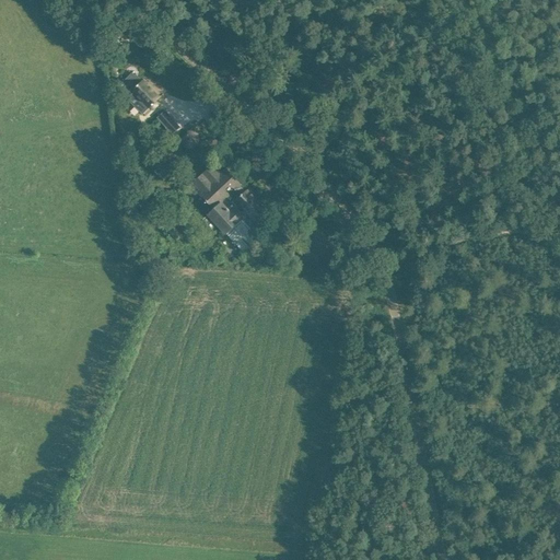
[(143,80),(142,81),(138,76),(137,77),(132,72),(121,83),(126,86),(119,92),(142,115),(150,107),(152,108),(153,108),(158,105),(156,103),(155,102),(160,97),(148,86),(149,86),(143,80)]
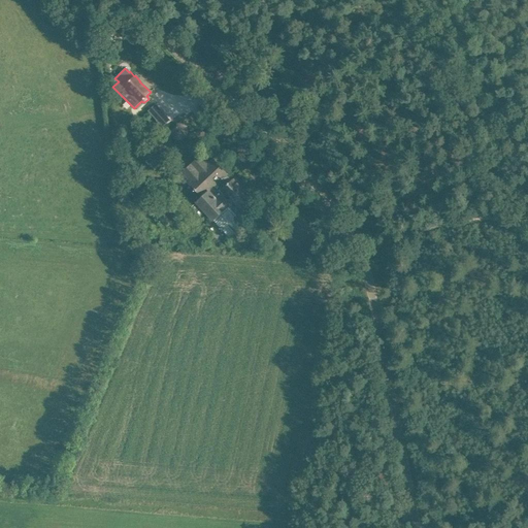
[(156,104),(147,111),(163,128),(171,121),(156,104)]
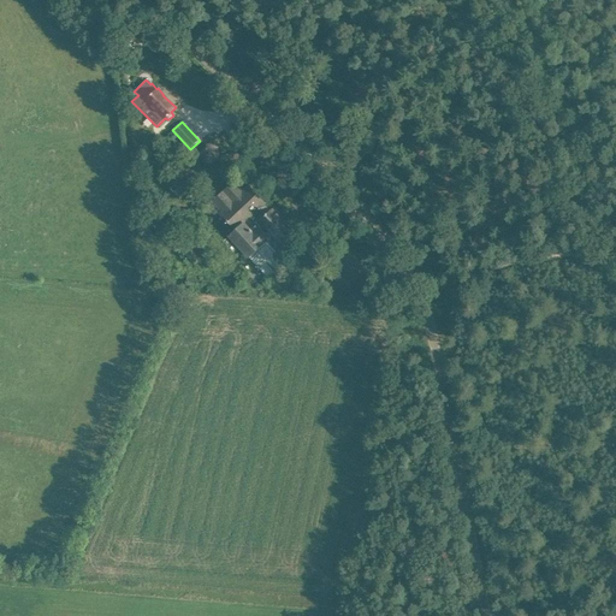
[(229,128),(229,129),(230,130),(230,131),(231,132),(232,134),(234,135),(235,135),(236,135),(236,136),(237,136),(238,136),(240,135),(241,135),(241,134),(241,132),(241,131),(241,130),(241,129),(240,129),(236,125),(235,124),(234,124),(232,124),(231,125),(230,126),(229,128)]
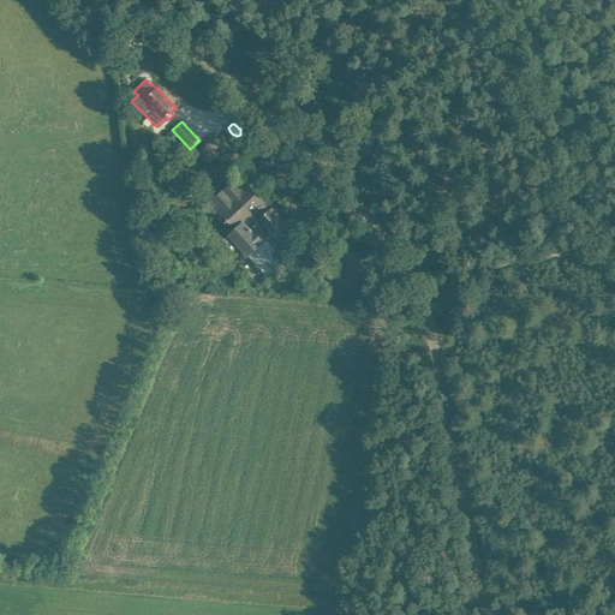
[(208,147),(207,147),(202,150),(202,151),(202,153),(201,154),(202,156),(202,157),(202,159),(203,160),(204,160),(206,161),(207,161),(208,162),(210,161),(212,161),(216,157),(216,156),(216,155),(216,154),(216,151),(216,150),(215,149),(215,148),(214,148),(213,147),(210,147),(209,147),(208,147)]
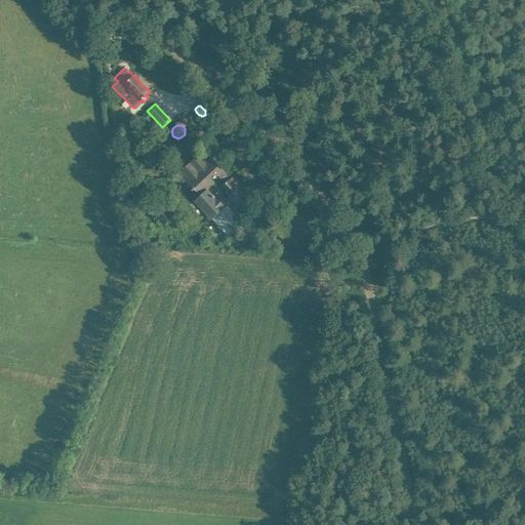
[(151,167),(152,168),(164,159),(151,143),(138,153),(139,154),(133,159),(139,166),(140,165),(146,171),(151,167)]
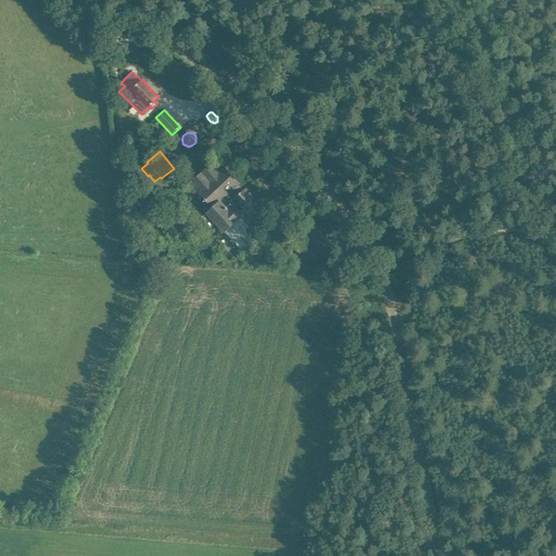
[(225,167),(219,173),(212,164),(192,181),(200,189),(199,191),(204,198),(203,199),(206,202),(207,201),(213,207),(202,217),(211,227),(215,222),(226,234),(232,240),(231,240),(234,243),(235,242),(242,251),(256,238),(249,229),(257,222),(258,222),(262,218),(262,216),(262,215),(265,211),(245,189),(243,190),(238,185),(239,184),(225,167)]
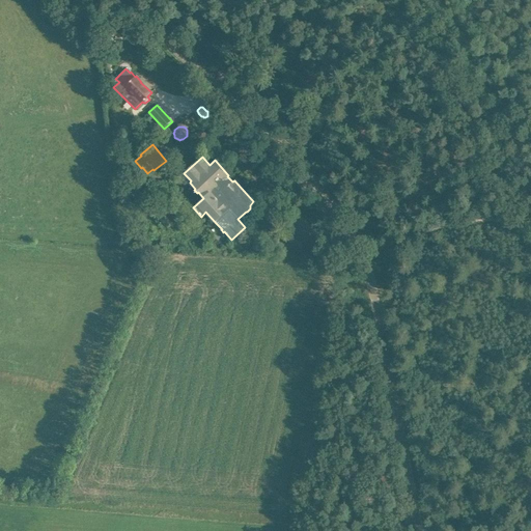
[(161,247),(182,249),(182,242),(162,240),(161,247)]
